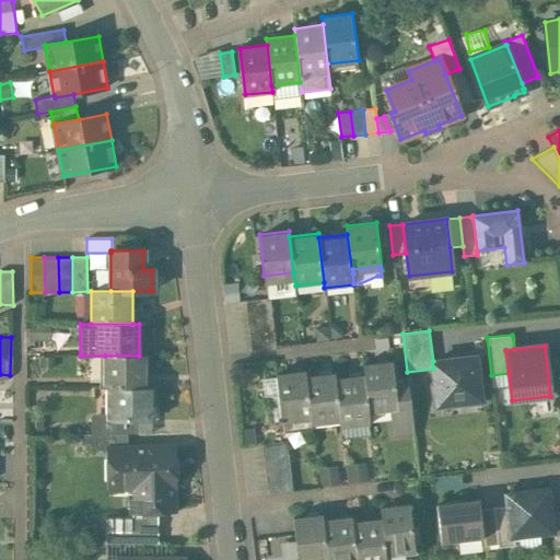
[(139,356),(105,356),(106,388),(111,388),(147,388),(146,356),(139,356)]
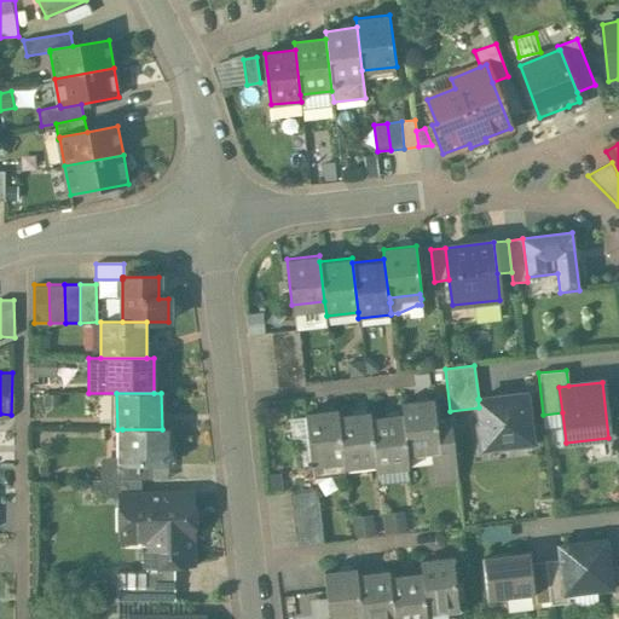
[(479,399),(478,399),(479,408),(484,452),(532,446),(526,394),(479,399)]
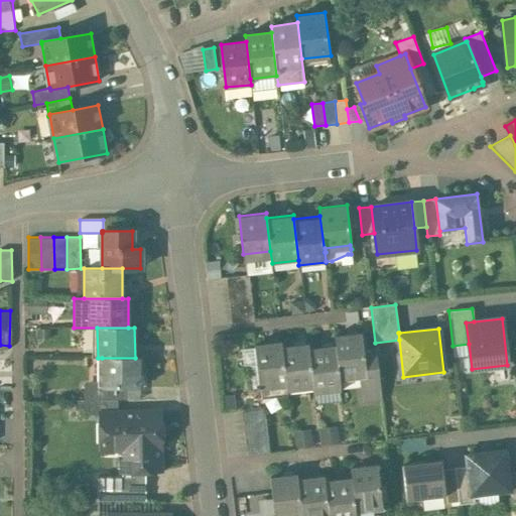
[(361,333),(334,336),(335,345),(340,380),(360,378),(360,373),(366,373),(363,350),(361,333)]
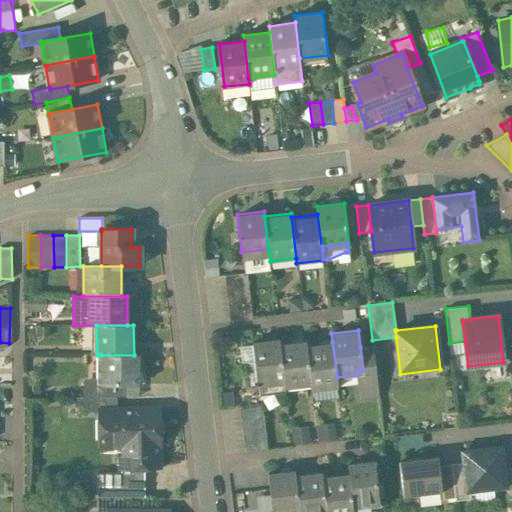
[(278,338),(251,341),(253,359),(256,381),(283,377),(279,344),(278,338)]
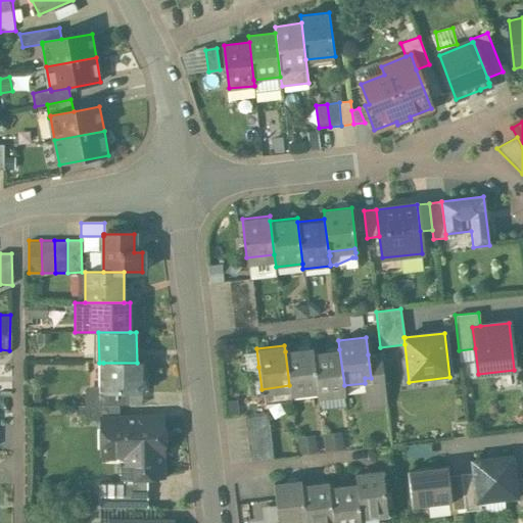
[(312,348),(285,351),(289,385),(291,396),(318,393),(313,352),(312,348)]
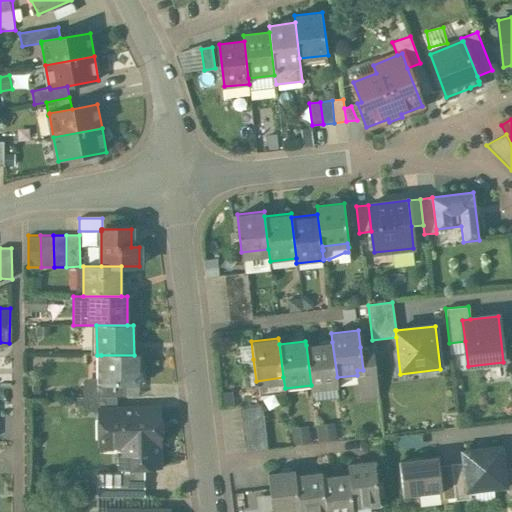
[(332,342),(306,345),(311,385),(312,390),(338,387),(337,377),(332,342)]
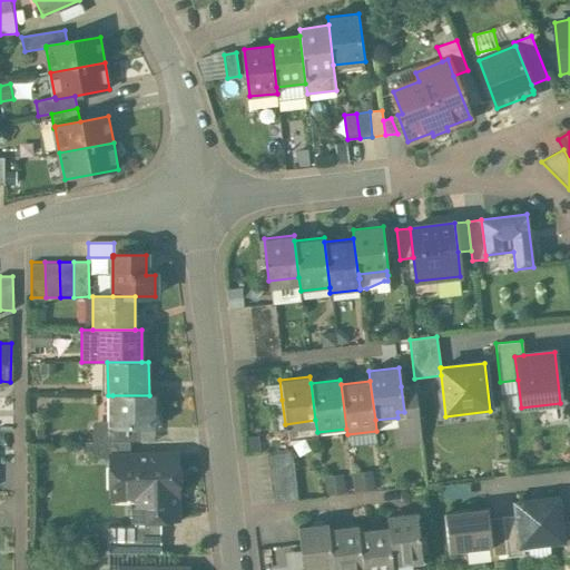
[(415,385),(401,386),(404,412),(397,412),(397,418),(401,440),(420,438),(420,442),(422,442),(415,385)]
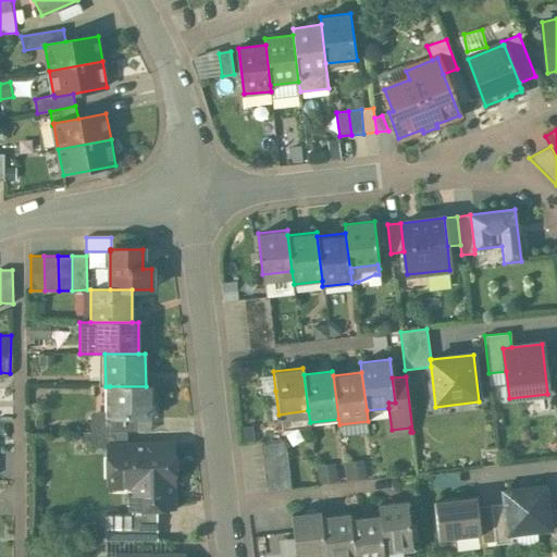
[(146,386),(110,386),(110,417),(137,416),(152,416),(152,386),(146,386)]
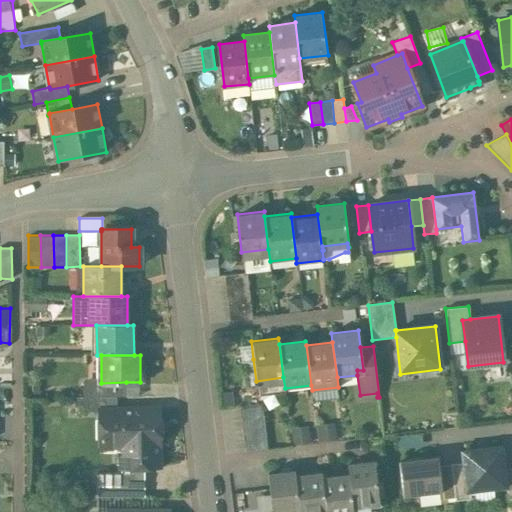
[(253,359),(247,360),(250,384),(256,383),(258,394),(285,391),(285,388),(283,377),(256,381),(253,359)]
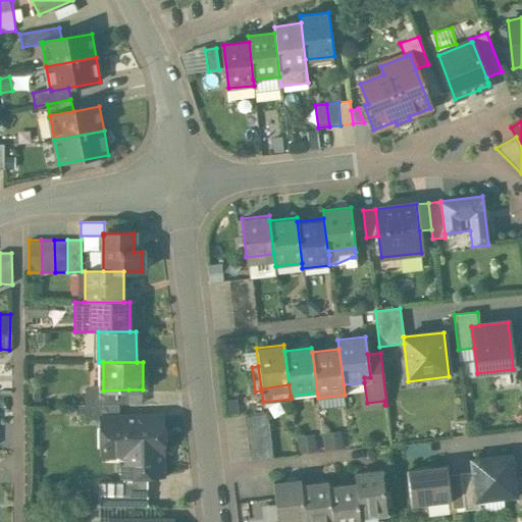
[(103,390),(84,390),(85,405),(128,405),(128,389),(103,390)]
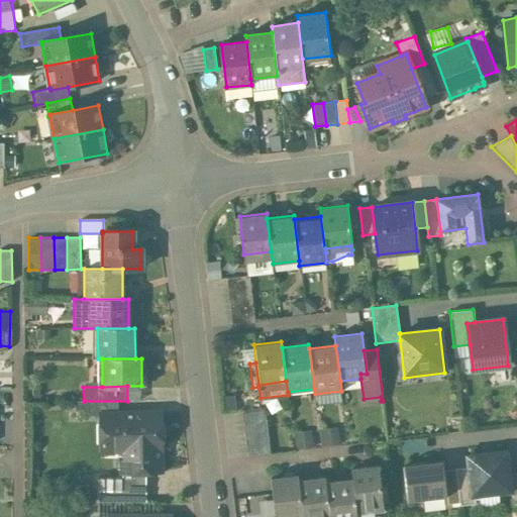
[(265,407),(240,410),(242,422),(266,419),(265,407)]
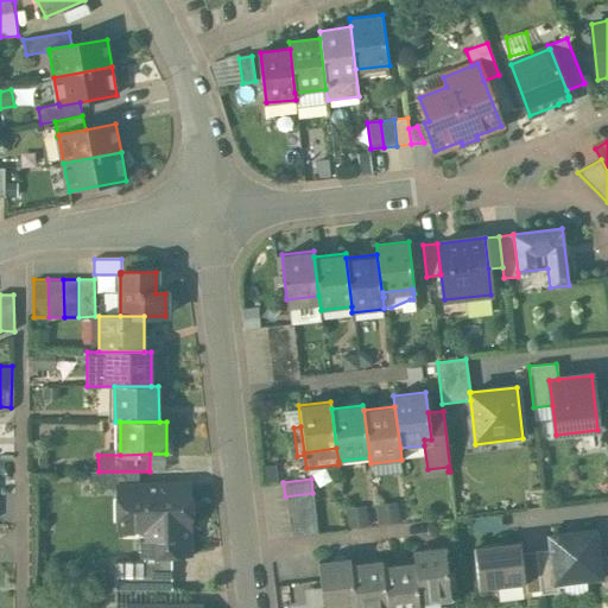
[(188,487),(121,488),(122,520),(144,520),(145,556),(171,555),(183,555),(189,555),(188,487)]
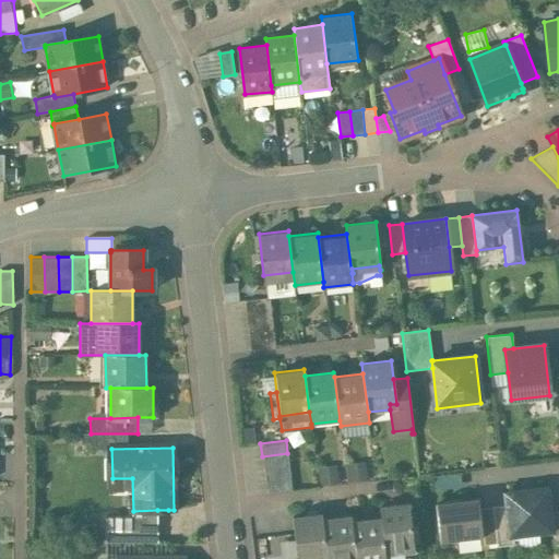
[(287,453),(262,456),(263,470),(289,466),(287,453)]
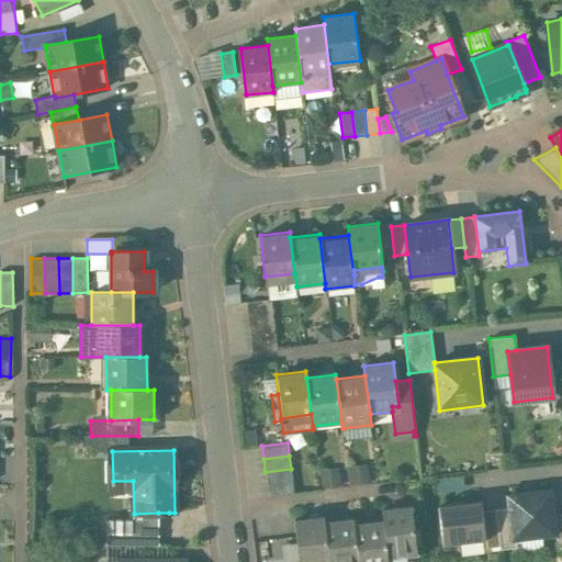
[(339,465),(323,470),(326,485),(344,482),(339,465)]
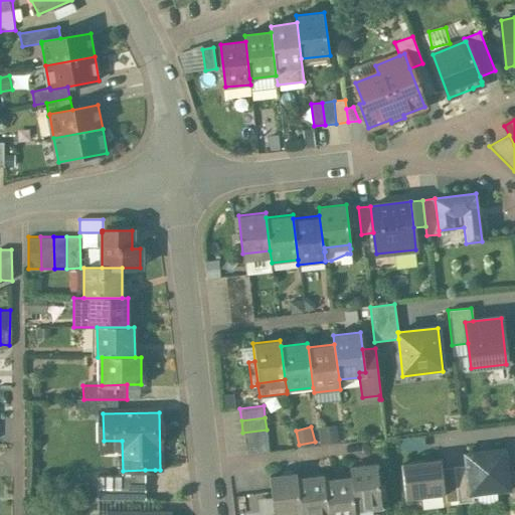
[(267,430),(242,433),(243,444),(268,441),(267,430)]
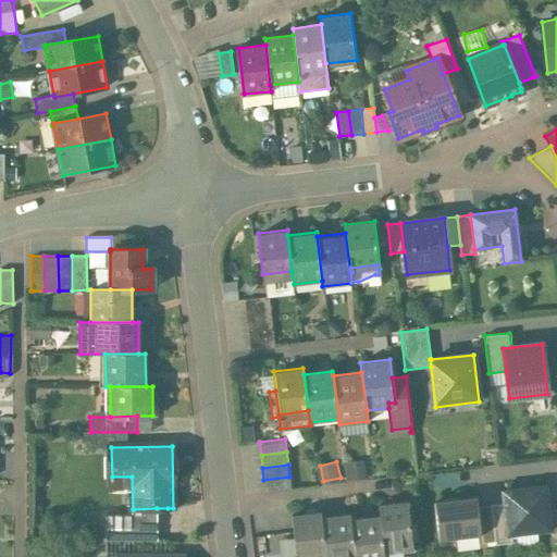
[(289,477),(263,480),(264,492),(291,490),(289,477)]
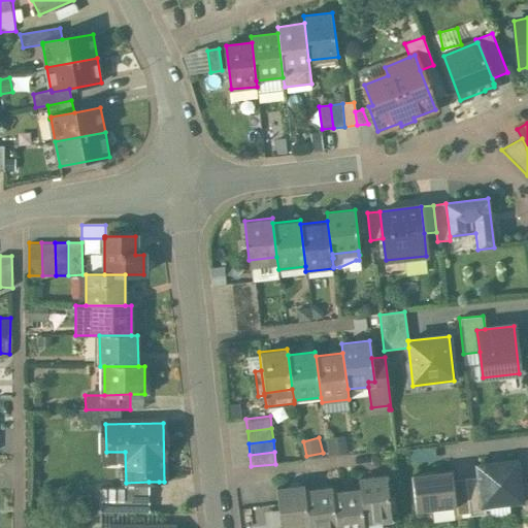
[(517,460),(476,465),(477,477),(481,506),(485,506),(522,501),(520,483),(517,460)]
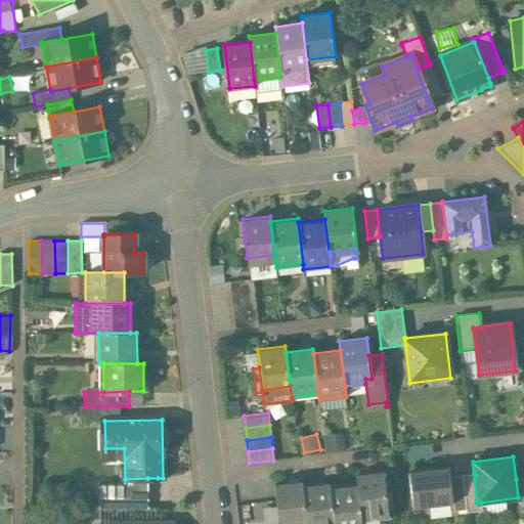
[(448,467),(407,472),(412,508),(451,504),(452,504),(449,477),(448,467)]
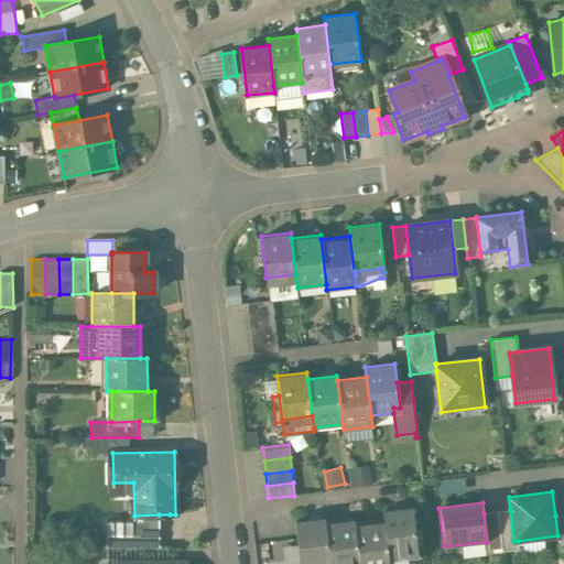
[(410,509),(382,512),(383,523),(388,555),(415,552),(410,509)]
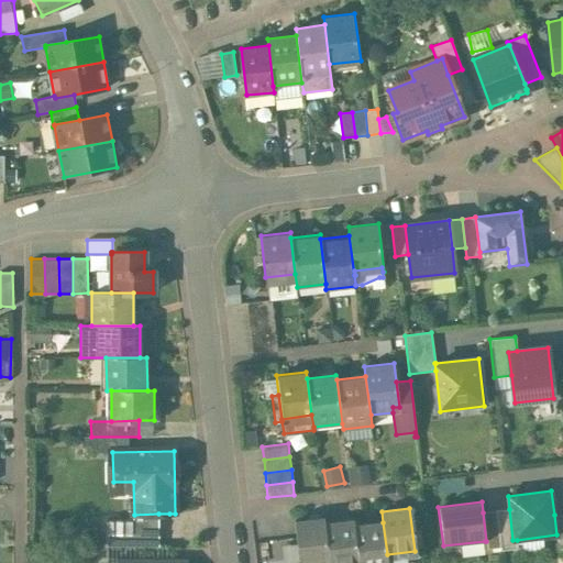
[(509,509),(496,510),(500,547),(500,551),(518,549),(517,540),(512,540),(509,509)]
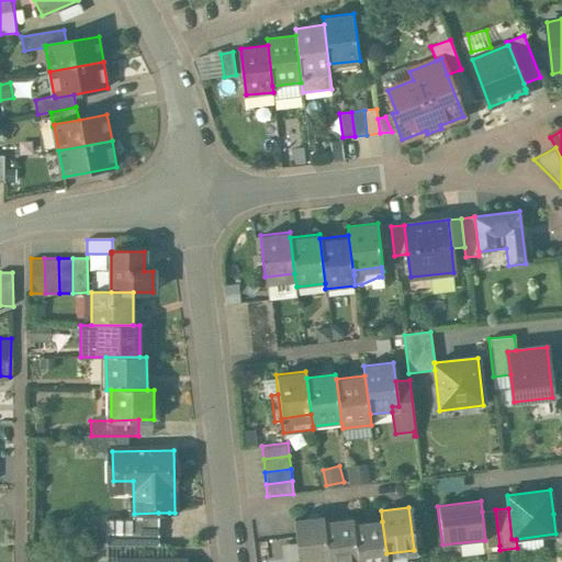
[(499,546),(495,509),(482,512),(485,540),(484,540),(485,548),(499,546)]
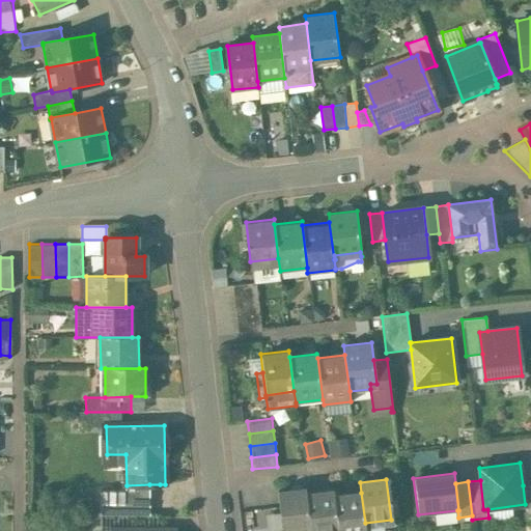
[(127,491),(101,491),(102,514),(150,515),(149,484),(127,485),(127,491)]
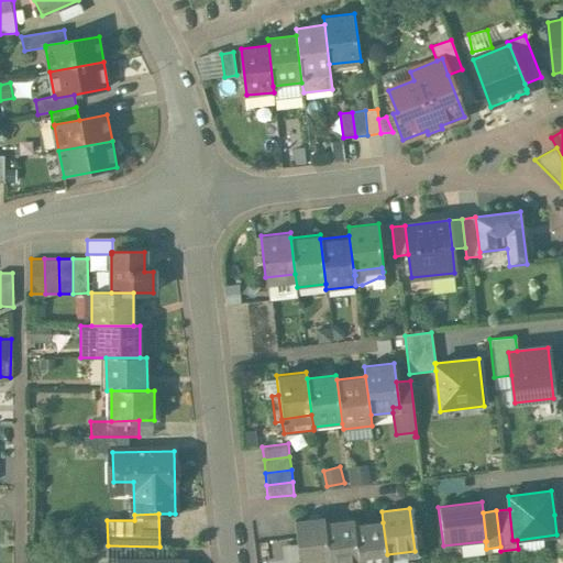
[(324,517),(294,521),(298,562),(329,562),(324,522),(324,517)]
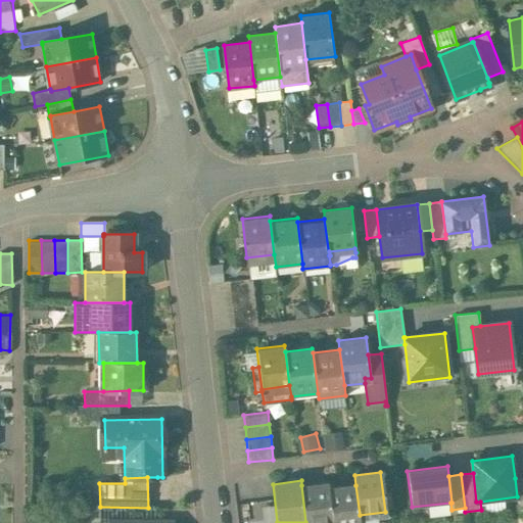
[(328,482),(301,485),(305,522),(333,522),(329,488),(328,482)]
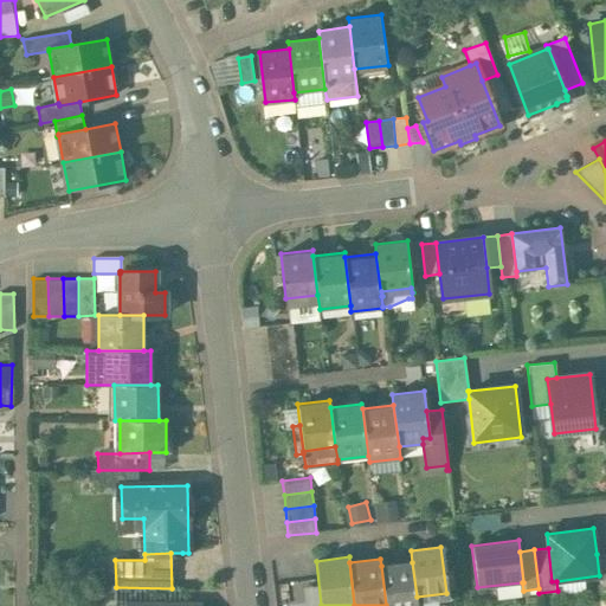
[(412,562),(381,566),(386,605),(412,605),(418,605),(417,597),(412,562)]
